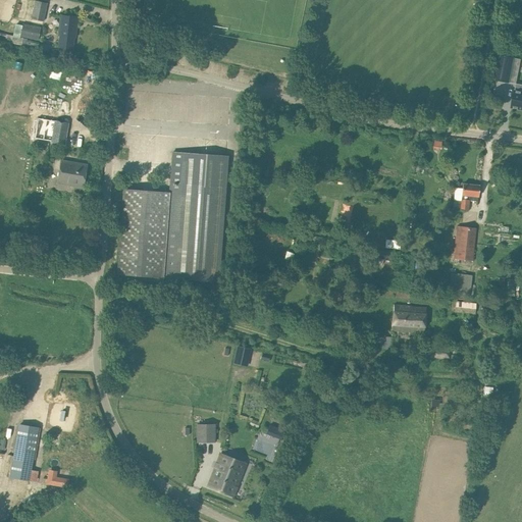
[(44,21),(47,3),(36,1),(32,19),(44,21)]
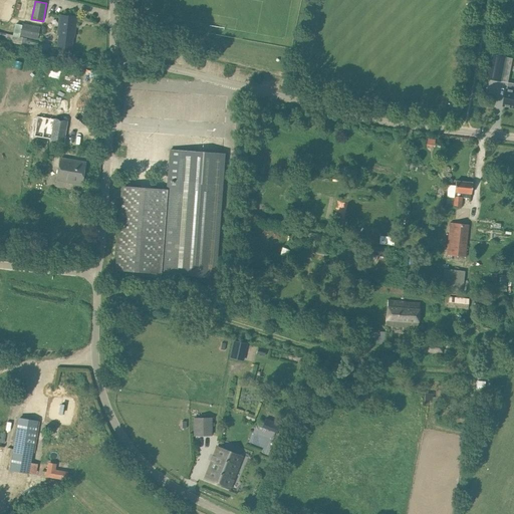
[(71,48),(73,37),(74,37),(76,17),(59,15),(58,29),(59,30),(57,47),(71,48)]
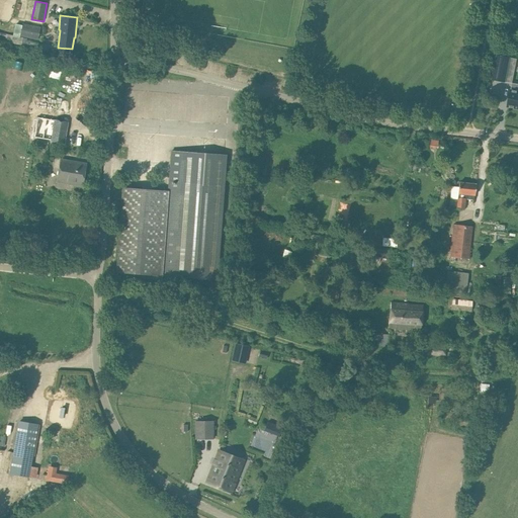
[(36,47),(41,27),(18,21),(15,34),(29,38),(28,45),(36,47)]
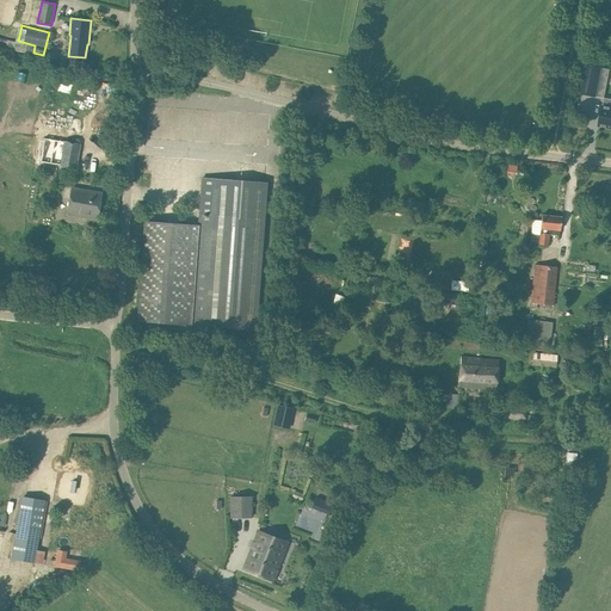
[(0,38),(0,49),(25,55),(28,45),(0,38)]
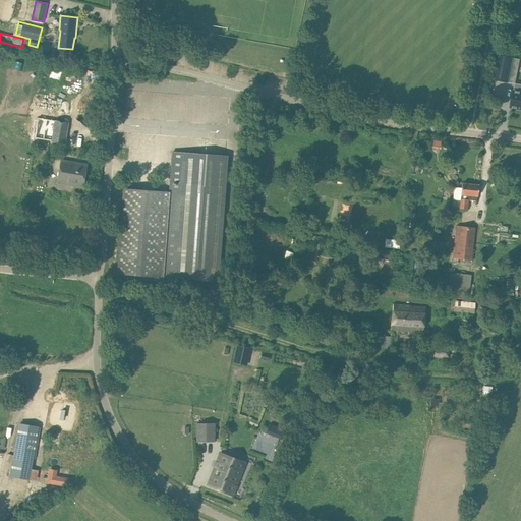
[(143,39),(139,52),(151,56),(155,42),(143,39)]
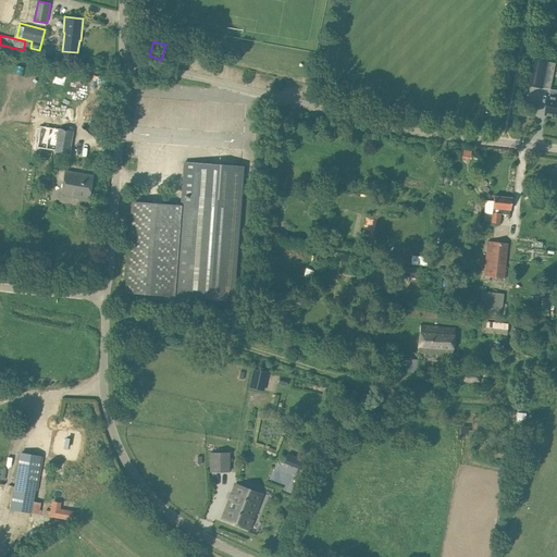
[(530,85),(543,88),(548,62),(535,60),(530,85)]
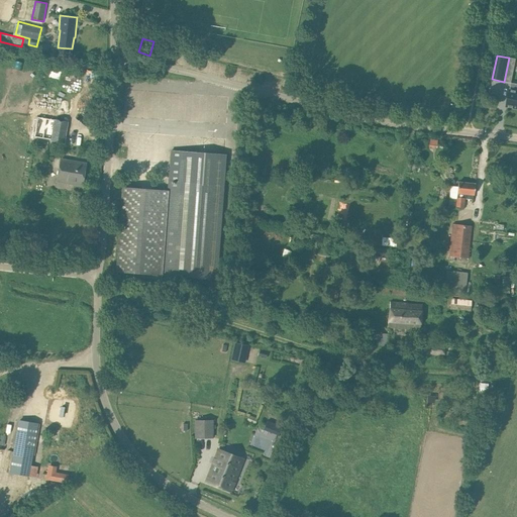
[(511,85),(516,68),(509,66),(504,82),(511,85)]
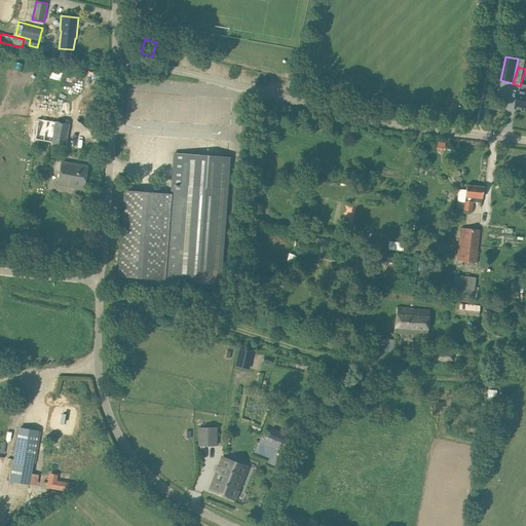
[(525,92),(518,91),(516,109),(525,110),(525,92)]
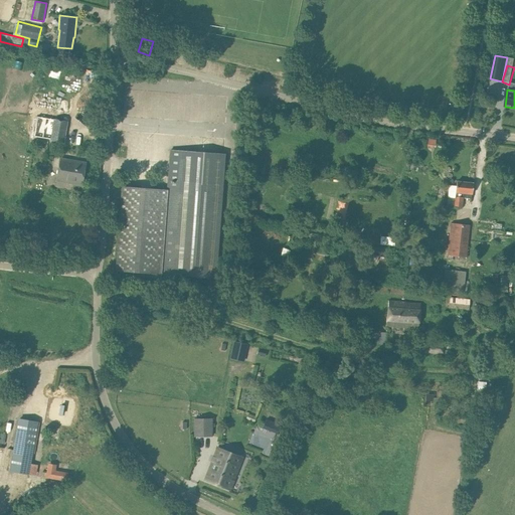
[(41,139),(65,143),(68,121),(45,117),(41,139)]
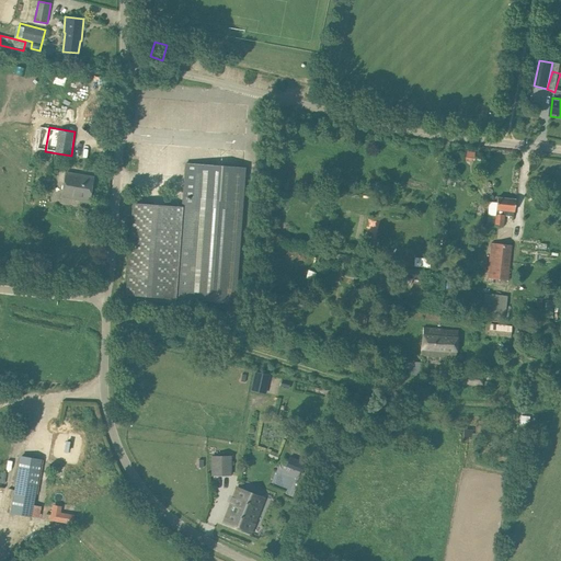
[(474,152),(467,151),(466,159),(474,160),(474,152)]
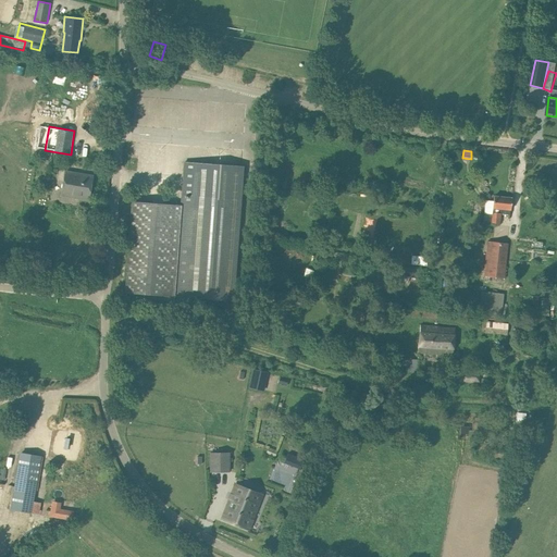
[(174,296),(234,300),(242,201),(244,169),(184,164),(182,196),(181,207),(132,202),(125,293),(174,296)]
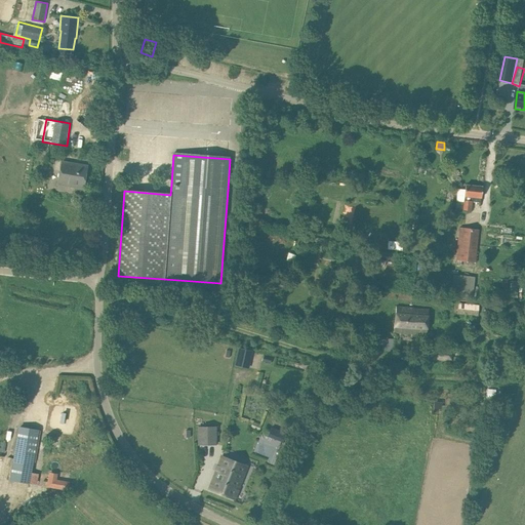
[(57,185),(83,189),(87,167),(62,162),(57,185)]
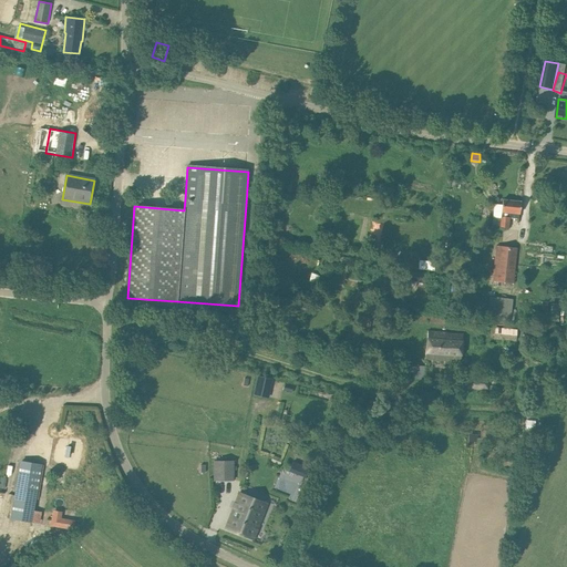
[(501,218),(501,217),(509,218),(518,219),(519,214),(521,202),(503,199),(502,206),(494,205),(493,217),(501,218)]
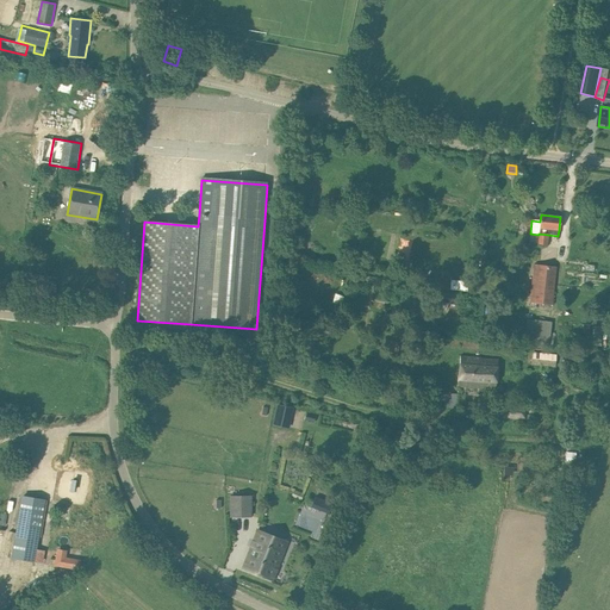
[(547,246),(548,235),(539,234),(539,235),(537,244),(547,246)]
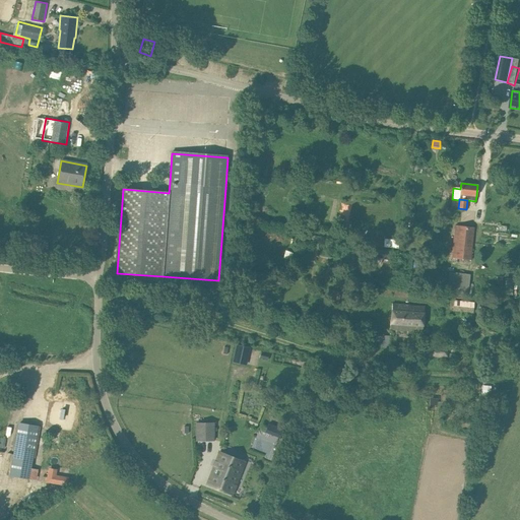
[(455,224),(452,257),(471,259),(475,226),(455,224)]
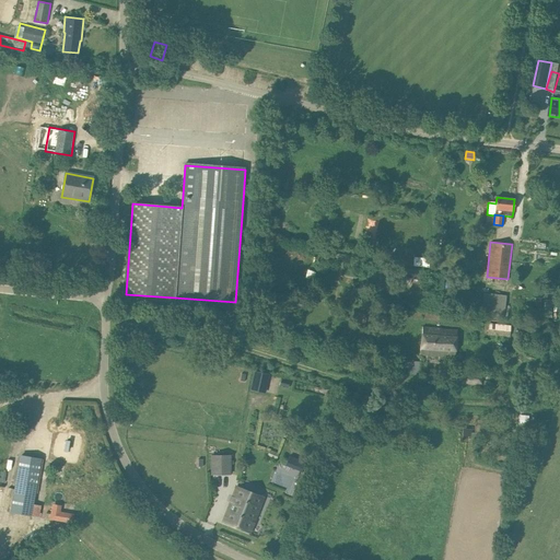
[(399,281),(409,284),(412,279),(403,275),(399,281)]
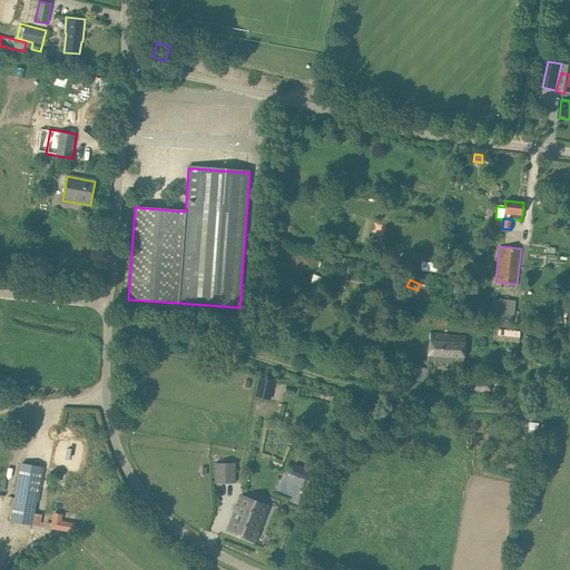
[(517,300),(499,297),(497,320),(514,322),(517,300)]
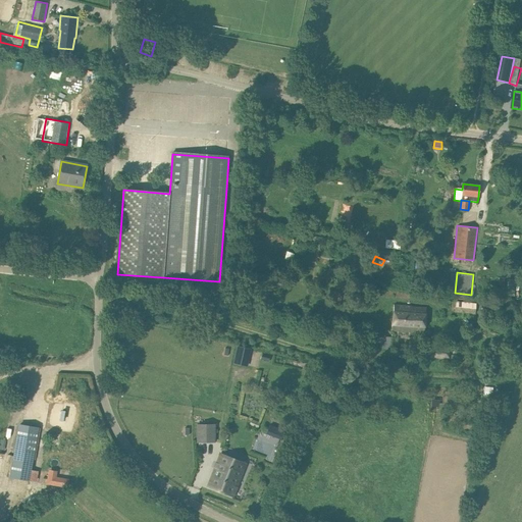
[(340,302),(343,294),(329,290),(326,298),(340,302)]
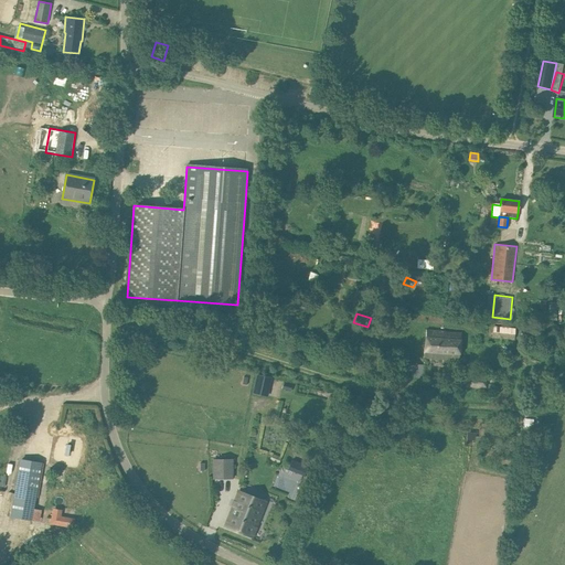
[(498,328),(498,339),(514,340),(514,329),(498,328)]
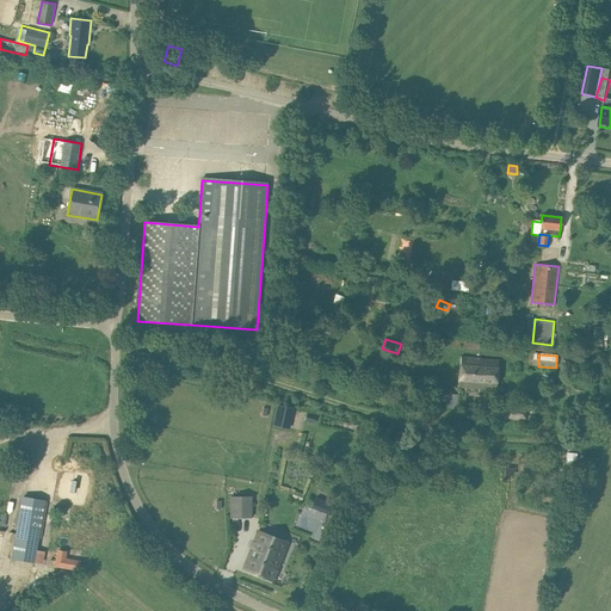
[(495,390),(498,360),(462,357),(458,387),(495,390)]
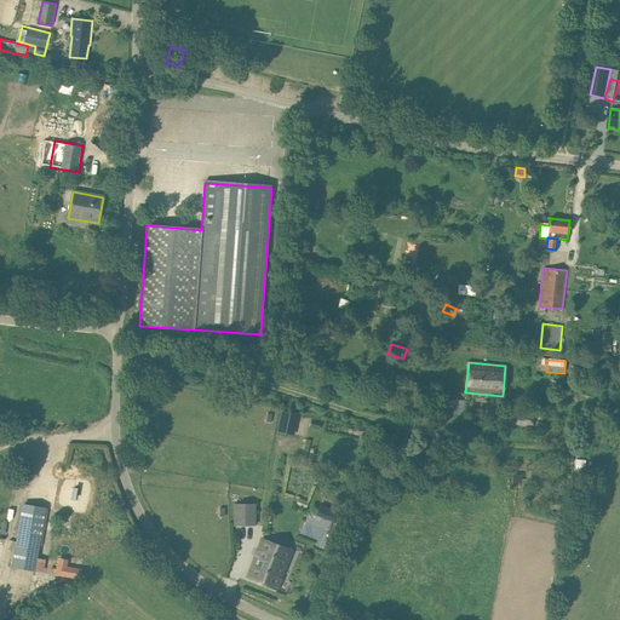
[(464,415),(466,401),(454,399),(452,414),(464,415)]
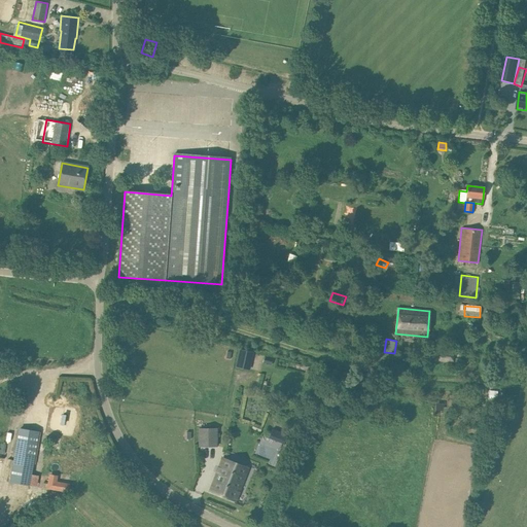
[(250,370),(254,351),(240,348),(236,366),(250,370)]
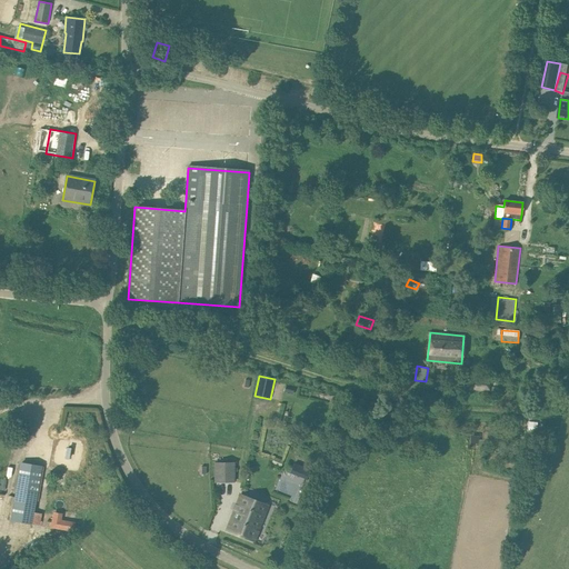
[(465,378),(465,391),(491,391),(491,379),(465,378)]
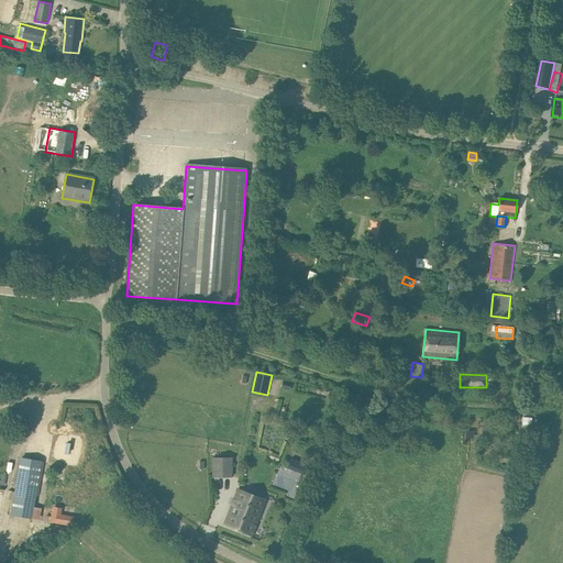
[(85,444),(56,439),(53,459),(80,464),(85,444)]
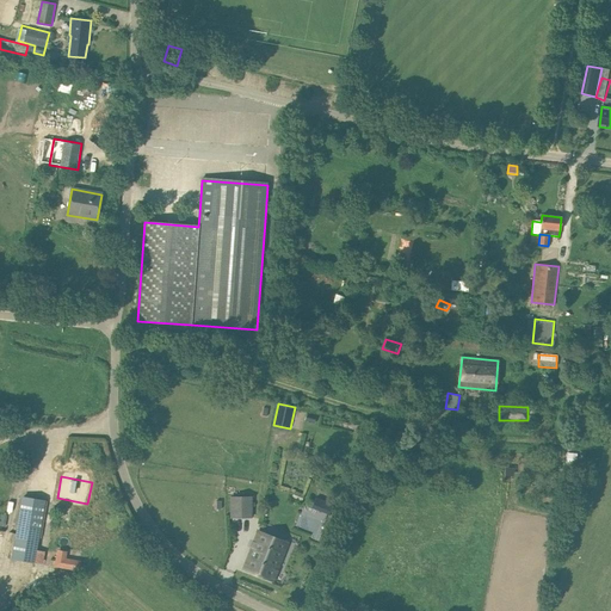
[(295,491),(292,498),(302,501),(304,495),(295,491)]
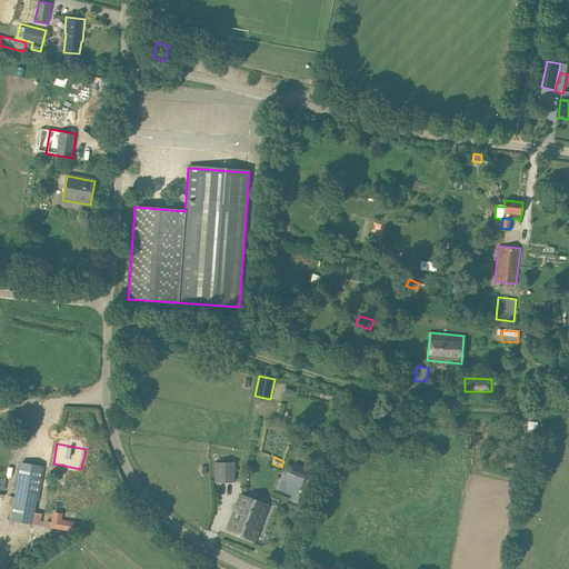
[(235,483),(235,460),(215,461),(215,483),(235,483)]
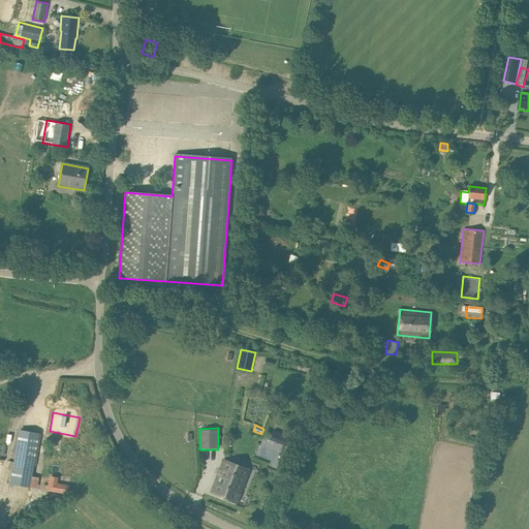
[(30,488),(39,433),(19,430),(9,485),(30,488)]
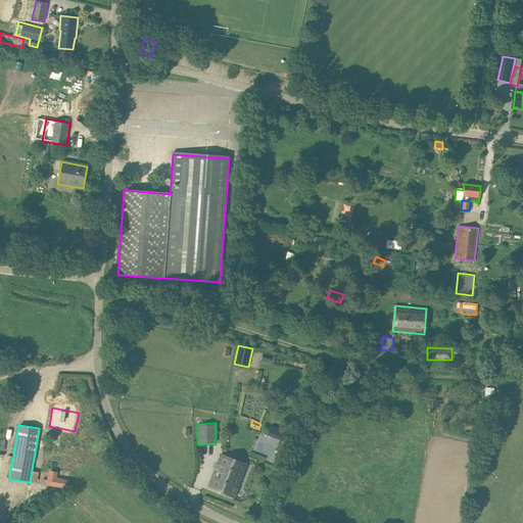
[(233,497),(246,465),(222,455),(208,487),(233,497)]
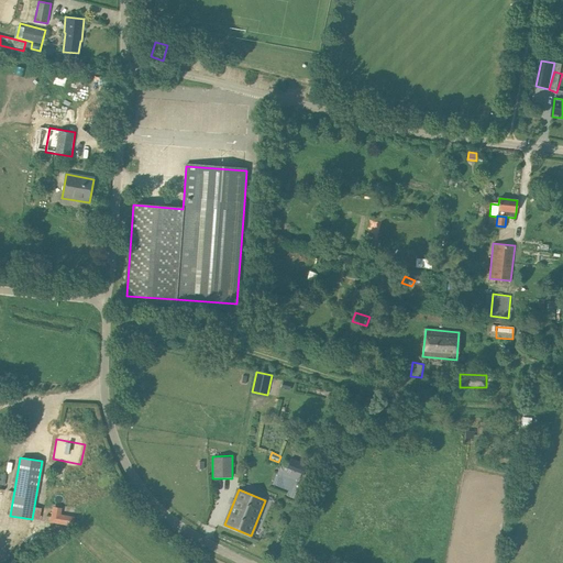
[(51,521),(70,526),(72,517),(58,515),(59,509),(53,508),(51,521)]
